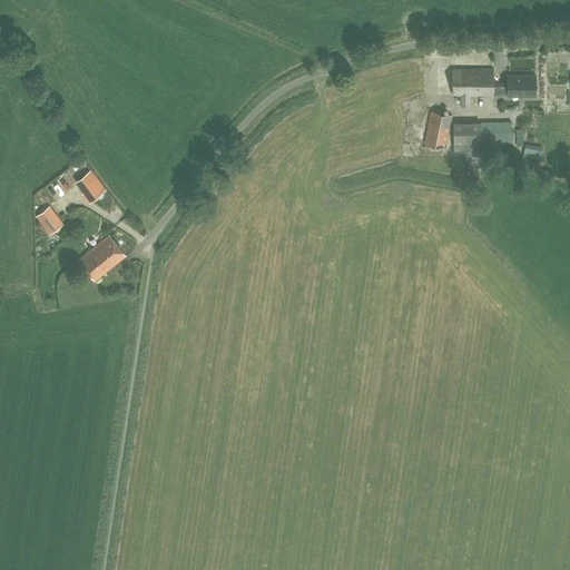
[(494,68),(453,68),(453,95),(461,95),(461,105),(470,105),(470,95),(494,95),(494,94),(494,84),(494,68)]
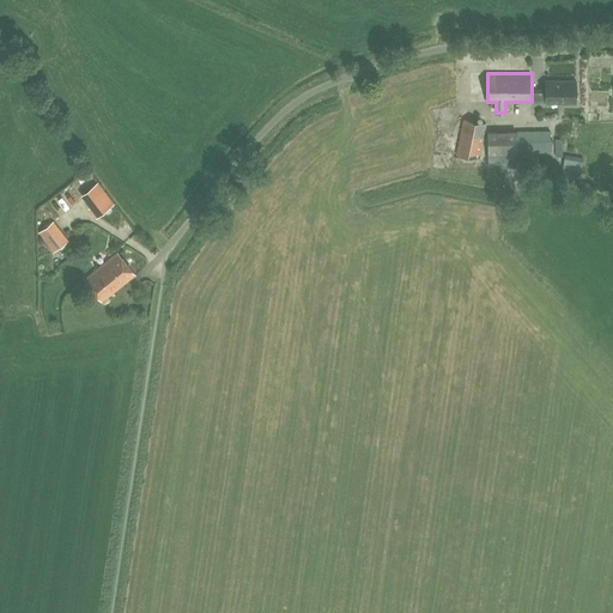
[(576,80),(546,80),(546,90),(532,90),(532,101),(546,101),(546,103),(576,103),(576,80)]
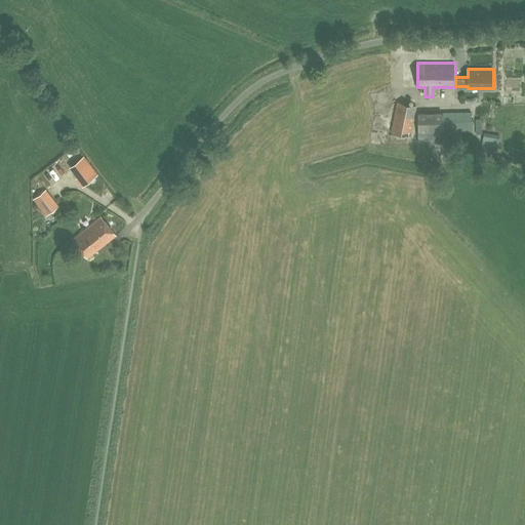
[(398,102),(396,112),(391,132),(410,136),(415,116),(414,116),(416,106),(398,102)]
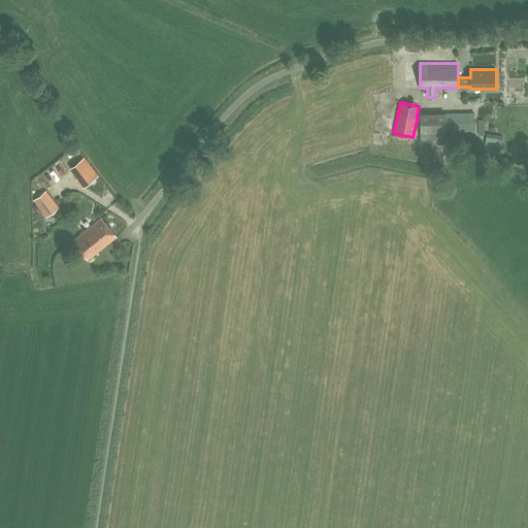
[(446,112),(419,113),(420,144),(446,144),(446,112)]
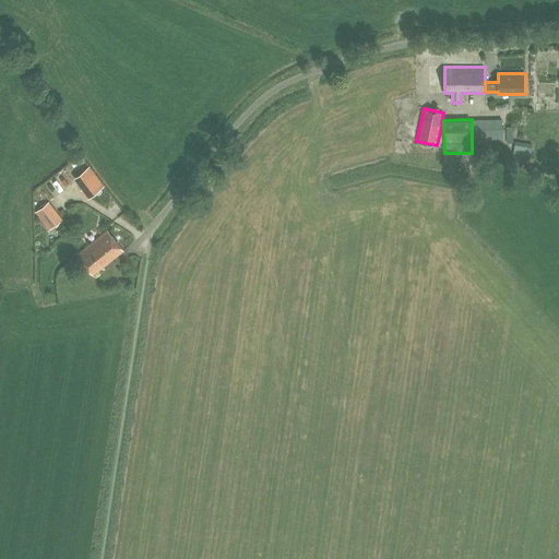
[(502,119),(472,119),(472,140),(502,140),(502,119)]
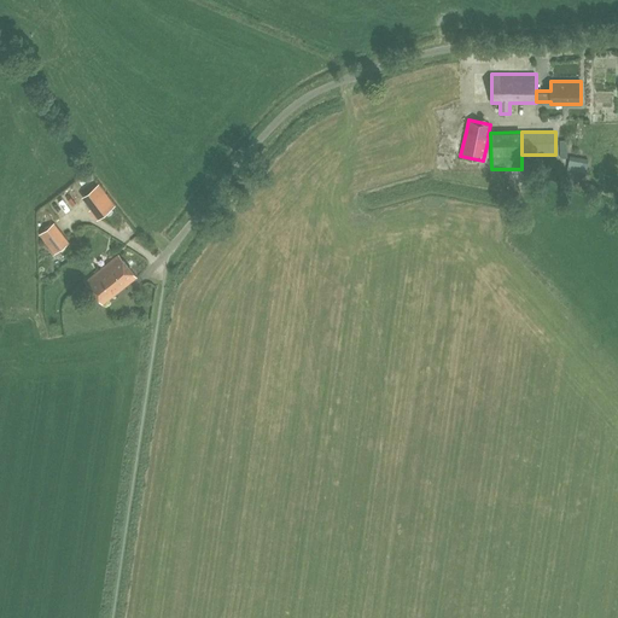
[(570,159),(567,168),(565,178),(577,182),(581,173),(583,162),(570,159)]
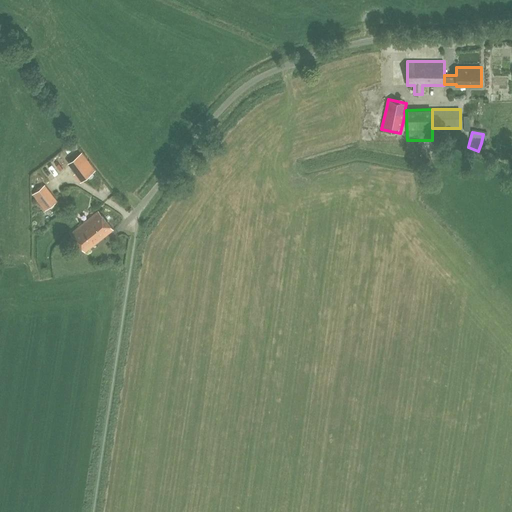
[(96,170),(82,151),(67,162),(75,172),(73,173),(80,182),(96,170)]
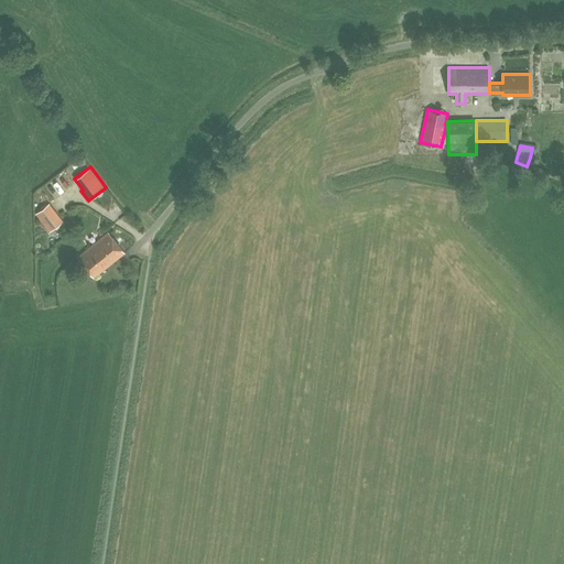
[(50,230),(63,221),(49,204),(36,214),(50,230)]
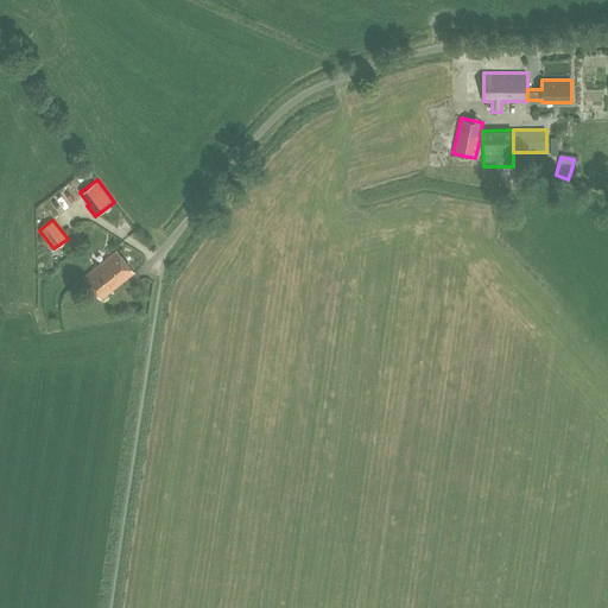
[(116,251),(100,264),(118,285),(134,272),(116,251)]
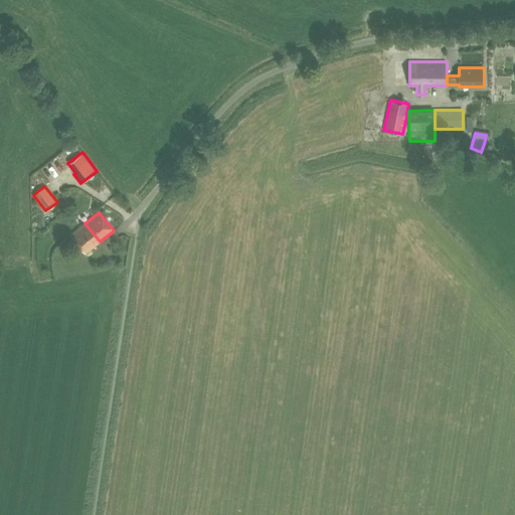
[(86,252),(100,241),(84,223),(71,234),(86,252)]
